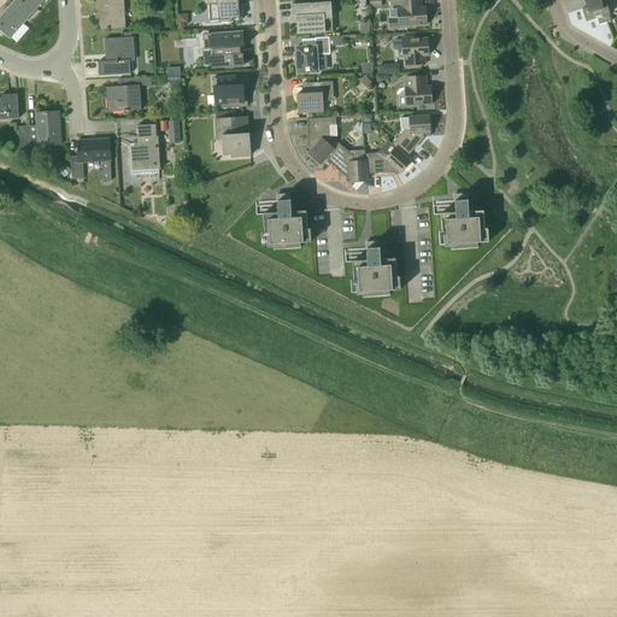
[(36,10),(24,0),(15,0),(7,10),(23,24),(36,10)]
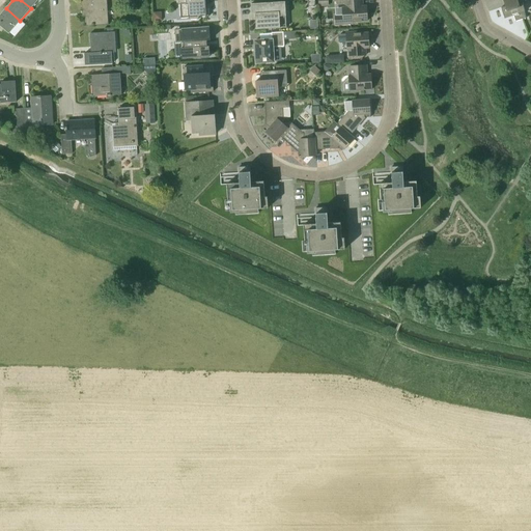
[(85,11),(86,26),(104,25),(102,0),(81,0),(82,11),(85,11)]
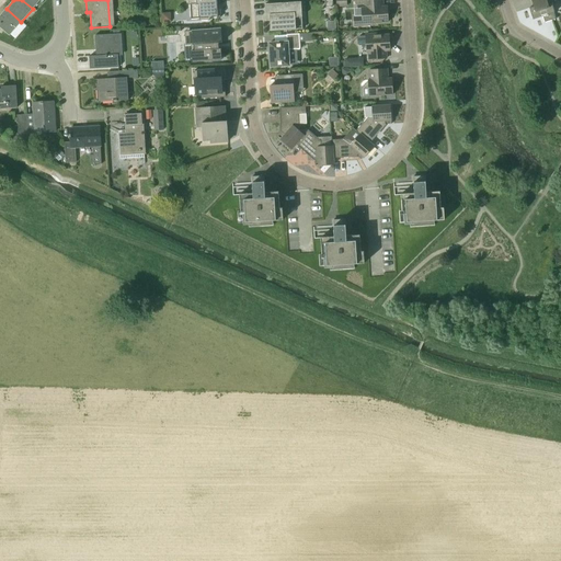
[(187,0),(187,6),(191,6),(192,19),(199,19),(199,21),(210,21),(209,19),(217,18),(217,19),(220,18),(219,4),(217,4),(216,0),(187,0)]
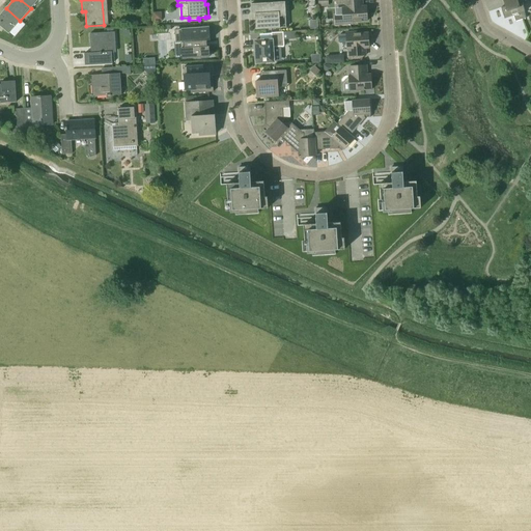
[(363,10),(362,0),(344,0),(345,4),(342,5),(342,8),(334,8),(335,17),(335,25),(356,24),(355,23),(367,22),(367,17),(367,16),(367,12),(366,11),(366,10),(363,10)]
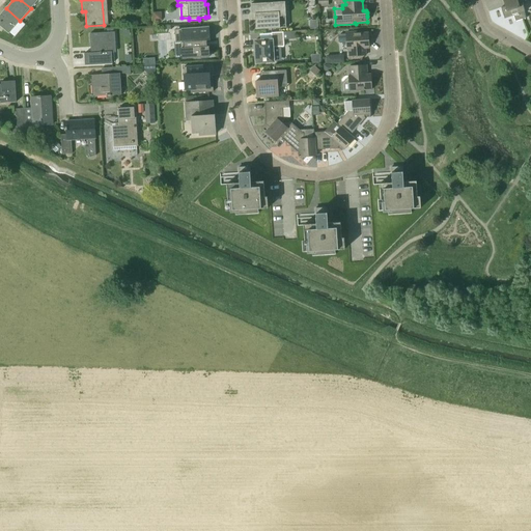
[(515,22),(527,19),(525,12),(522,4),(526,3),(524,0),(502,0),(505,7),(501,8),(504,19),(513,17),(515,22)]
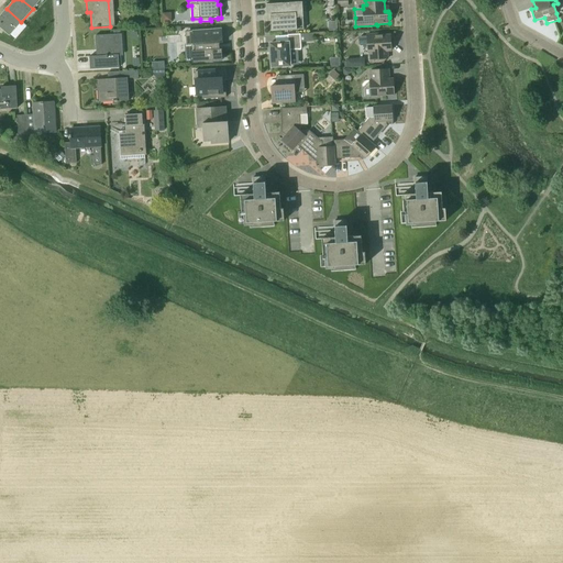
[(304,30),(302,13),(302,2),(266,4),(266,15),(271,15),(272,32),(304,30)]
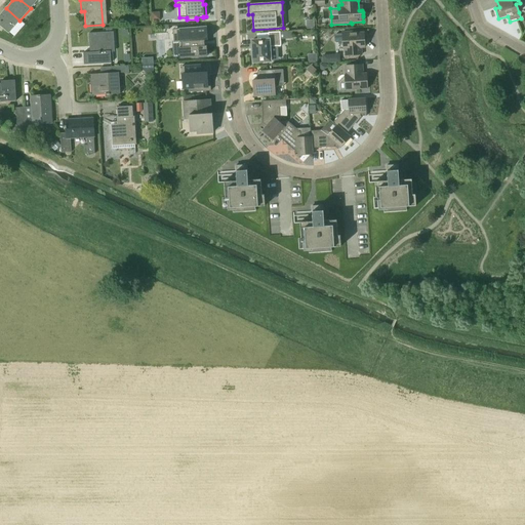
[(0,14),(0,26),(8,34),(19,21),(6,8),(0,14)]
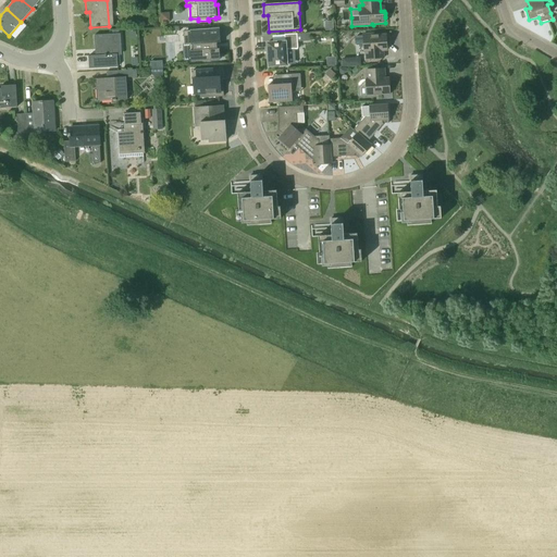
[(334,21),(324,22),(325,32),(334,31),(334,21)]
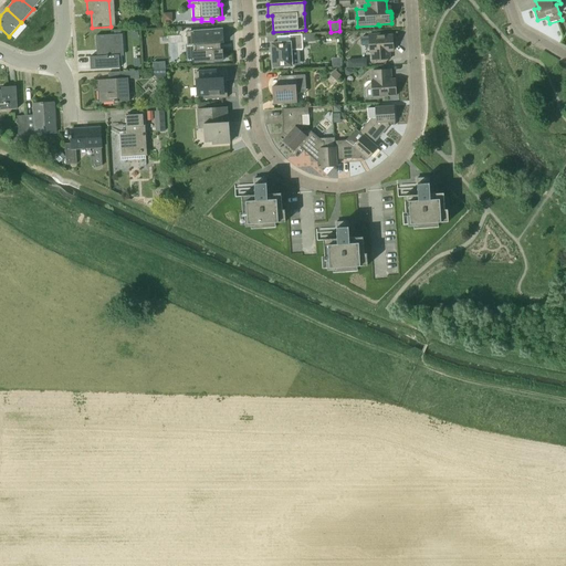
[(194,61),(194,63),(223,61),(222,50),(221,50),(220,43),(223,43),(222,29),(194,31),(194,34),(187,34),(187,45),(188,62),(194,61)]
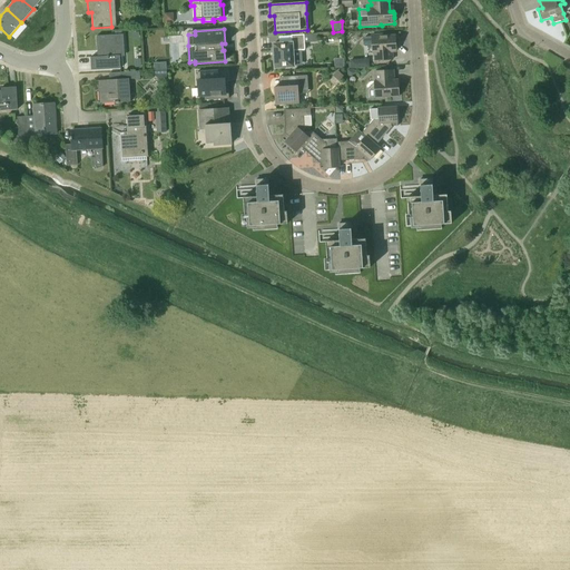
[(302,50),(305,50),(304,35),(291,36),(292,43),(273,45),(274,50),(272,50),(273,59),(274,59),(275,68),(294,67),(293,59),(302,58),(302,50)]
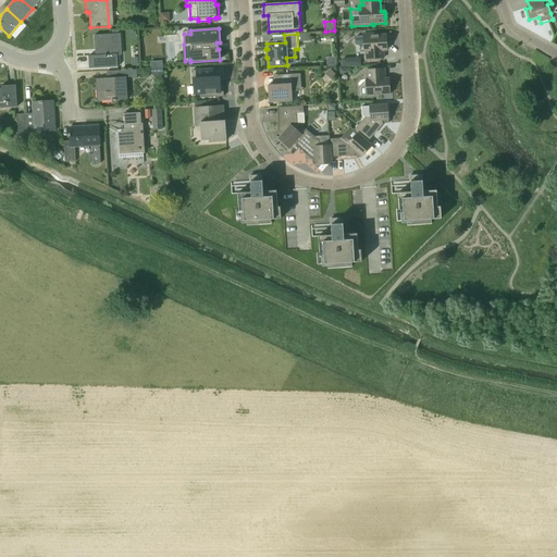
[(386,40),(386,35),(373,36),(373,34),(362,34),(363,52),(364,52),(366,60),(384,59),(383,47),(386,47),(386,46),(387,45),(387,41),(386,40)]
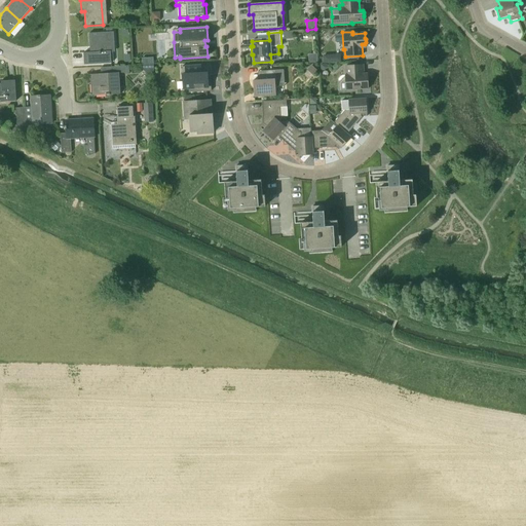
[(84,65),(111,63),(109,33),(89,34),(90,46),(92,46),(92,52),(84,53),(84,65)]
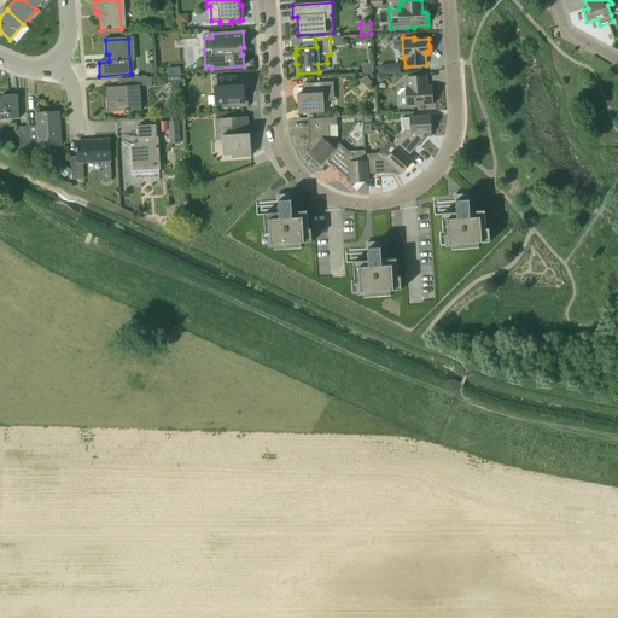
[(372,63),(362,64),(362,74),(373,74),(372,63)]
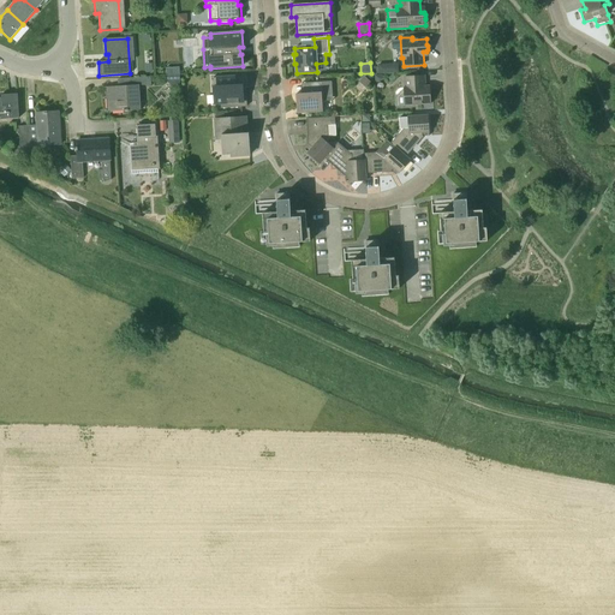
[(180,76),(166,76),(167,82),(172,87),(180,87),(180,76)]
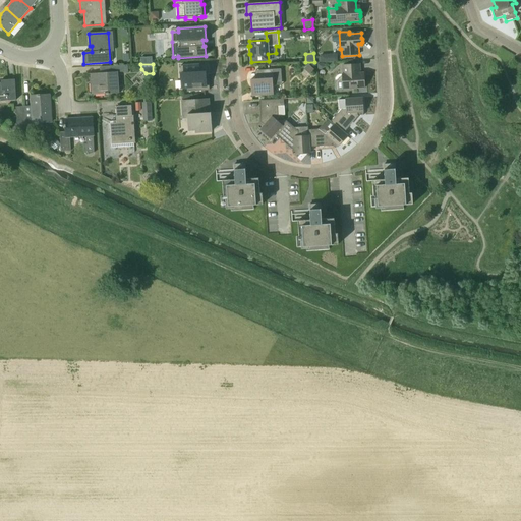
[(109,94),(119,94),(118,73),(128,72),(127,65),(101,67),(101,73),(91,74),(92,95),(105,94),(105,95),(109,95),(109,94)]
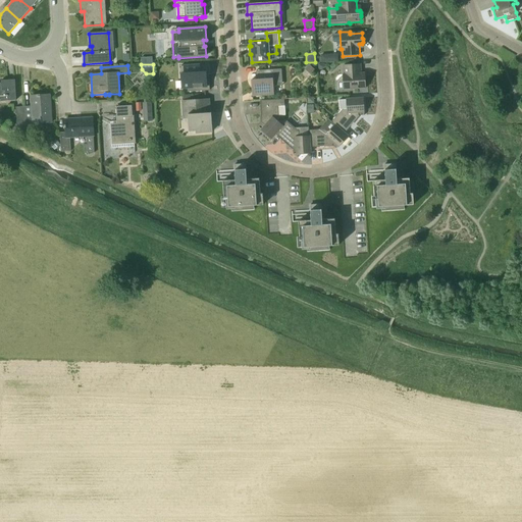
[(180,66),(181,82),(187,82),(188,92),(210,91),(209,77),(206,77),(206,74),(200,75),(200,65),(180,66)]
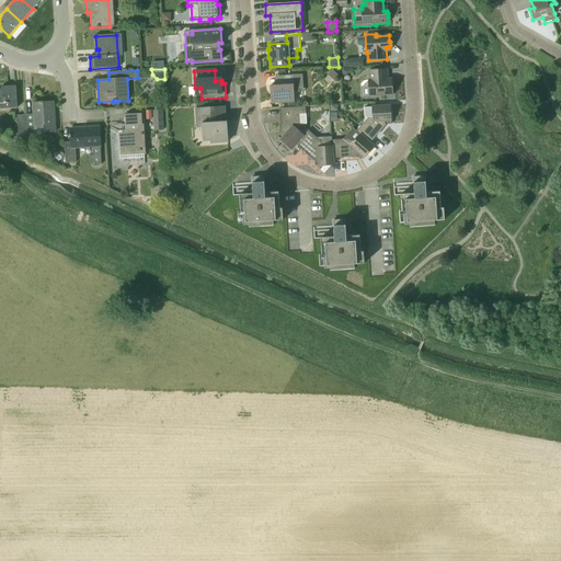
[(333,80),(339,75),(332,70),(328,76),(333,80)]
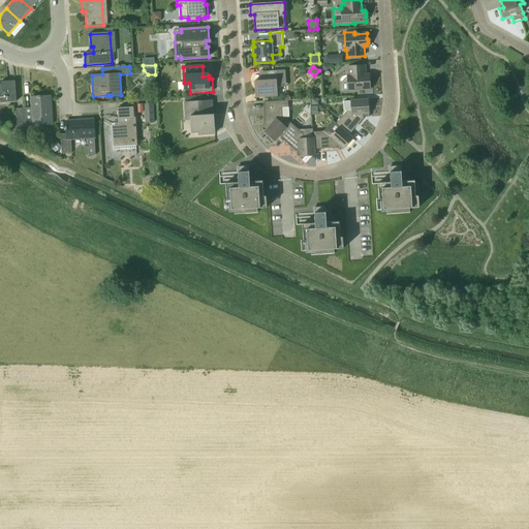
[(370,90),(369,79),(366,79),(365,66),(347,67),(348,75),(347,75),(348,93),(359,92),(359,90),(370,90)]
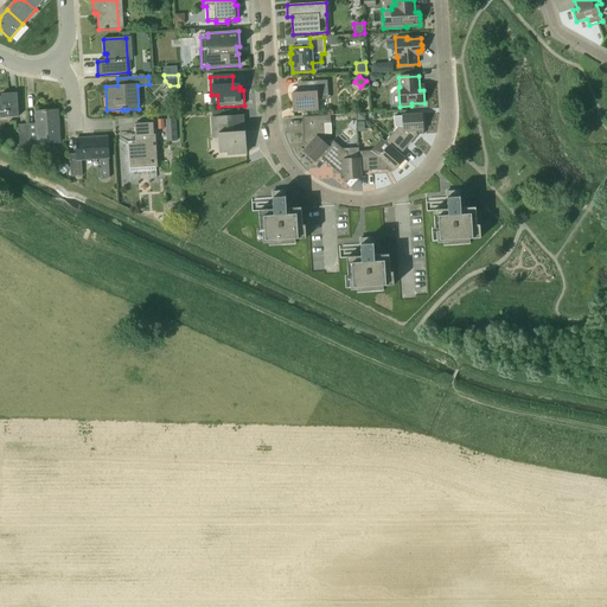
[(328,100),(327,81),(301,82),(301,93),(292,93),(293,112),(318,110),(317,101),(328,100)]
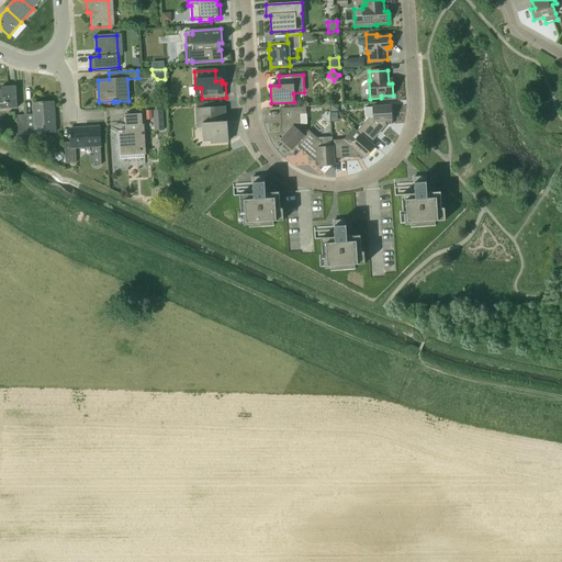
[(0,109),(17,108),(15,86),(1,87),(1,90),(0,90),(0,109)]
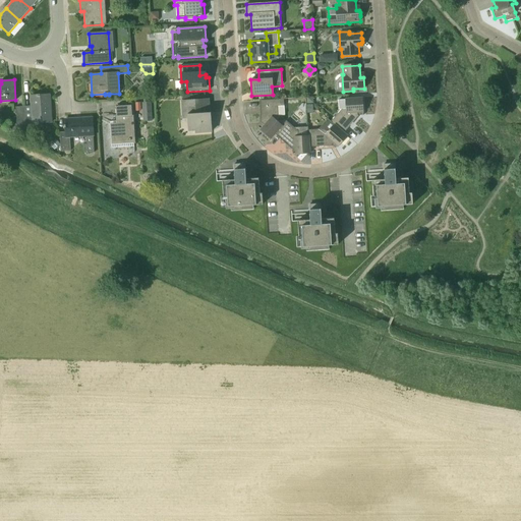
[(32,106),(23,107),(24,132),(34,131),(33,124),(53,123),(51,94),(40,95),(40,94),(37,94),(38,95),(31,95),(32,106)]
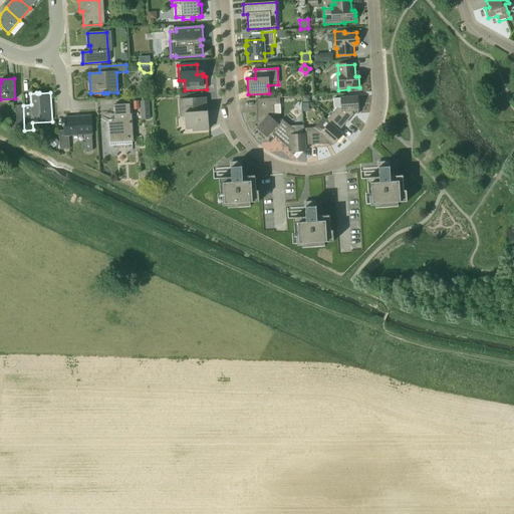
[(187,117),(188,131),(209,130),(208,111),(206,111),(205,97),(180,99),(181,118),(187,117)]
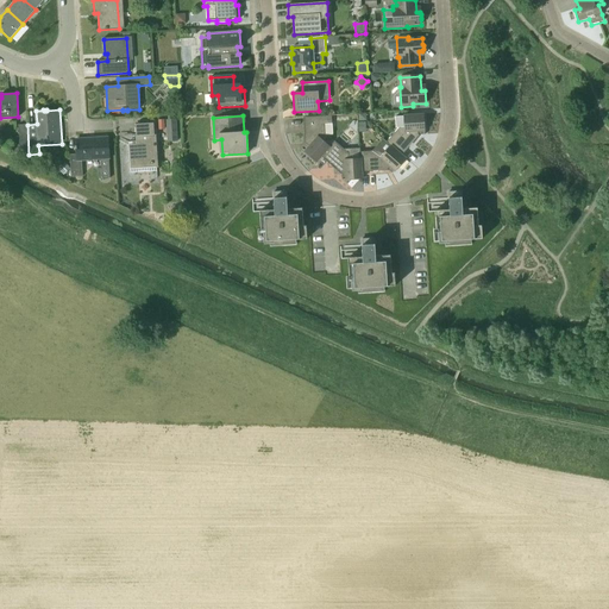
[(331,115),(303,118),(303,119),(305,119),(305,126),(303,126),(305,145),(306,145),(309,146),(305,152),(316,163),(322,157),(330,148),(333,143),(325,136),(324,125),(332,124),(331,115)]
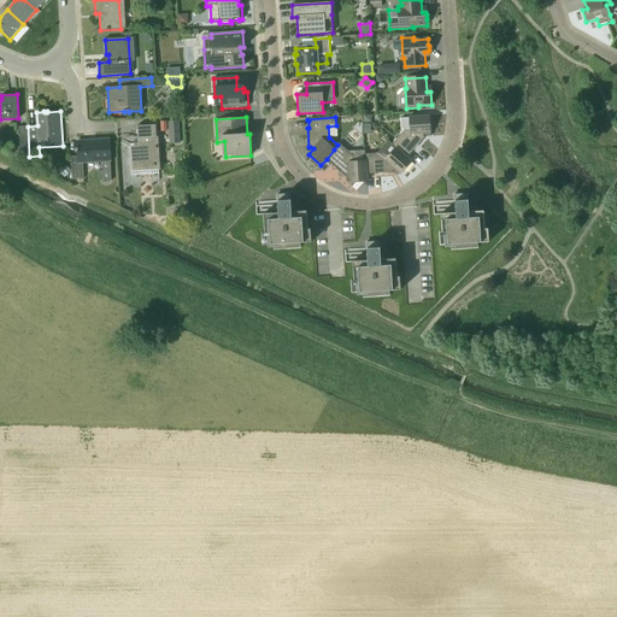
[(397,148),(406,157),(424,137),(423,137),(423,134),(430,134),(429,117),(409,118),(410,129),(404,130),(391,145),(395,148),(397,148)]
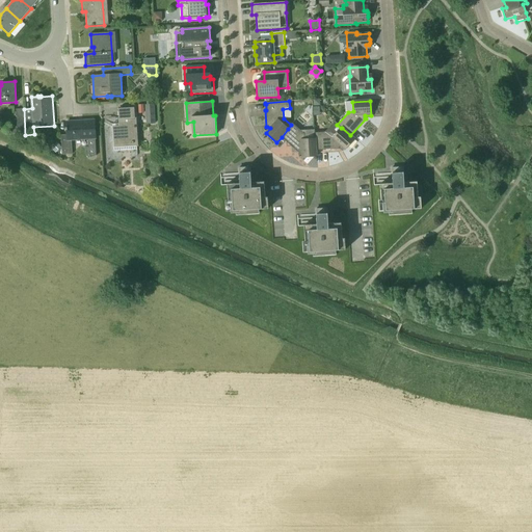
[(147,125),(156,124),(154,104),(144,105),(147,125)]
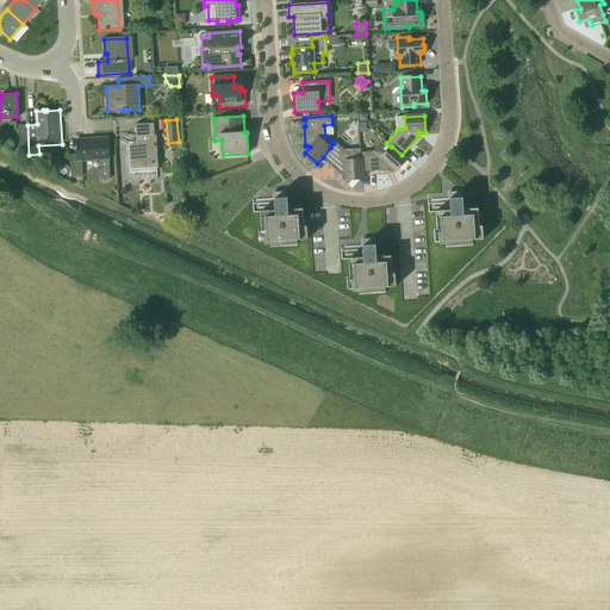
[(131,165),(131,174),(159,172),(156,136),(155,136),(154,124),(136,125),(136,137),(138,137),(138,147),(134,147),(135,165),(131,165)]
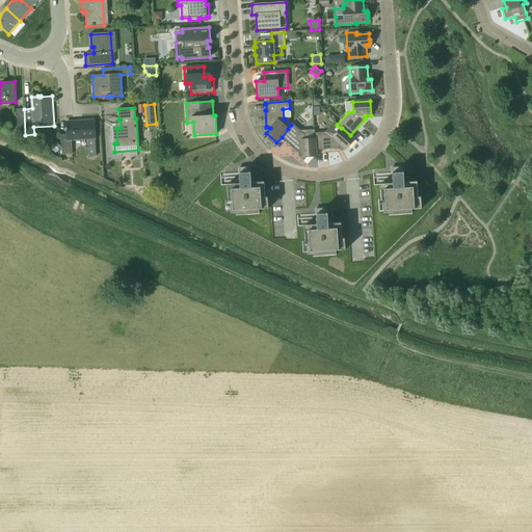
[(18,135),(25,135),(24,109),(16,110),(17,127),(12,127),(14,133),(18,135)]
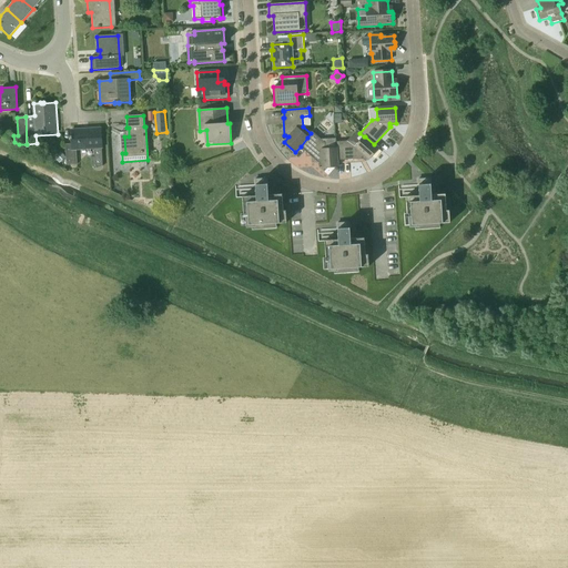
[(66,158),(66,164),(77,164),(75,150),(94,149),(94,156),(92,158),(92,166),(102,166),(100,128),(71,130),(71,137),(70,137),(70,139),(71,139),(71,144),(64,144),(66,158)]
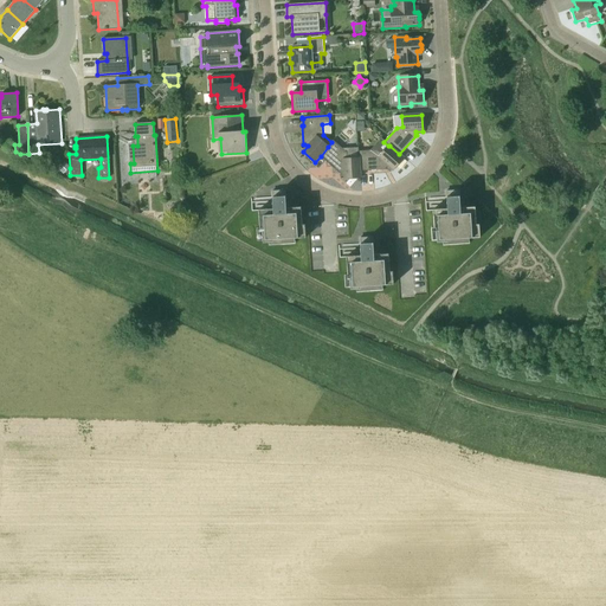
[(328,147),(321,156),(326,161),(326,162),(340,174),(340,173),(343,173),(343,179),(361,178),(360,178),(360,172),(359,159),(358,152),(358,148),(341,149),(333,141),(331,142),(328,147)]
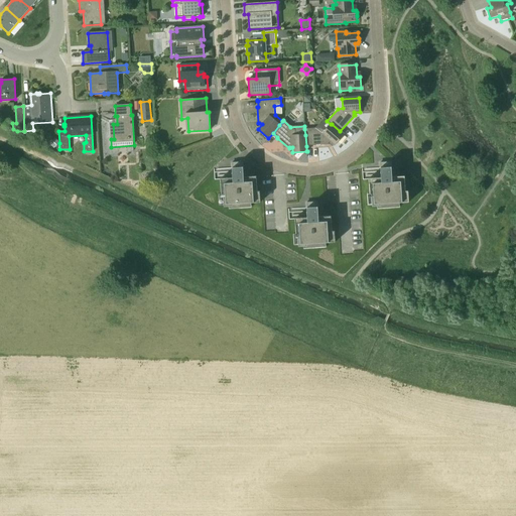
[(305,135),(306,146),(313,145),(313,146),(329,145),(329,144),(331,142),(335,145),(344,135),(340,131),(332,124),(331,124),(325,131),(320,128),(304,129),(305,135)]
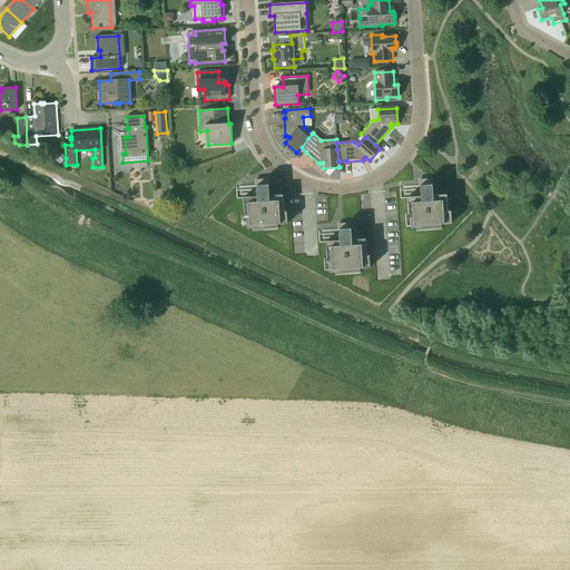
[(55,159),(59,164),(66,157),(61,153),(55,159)]
